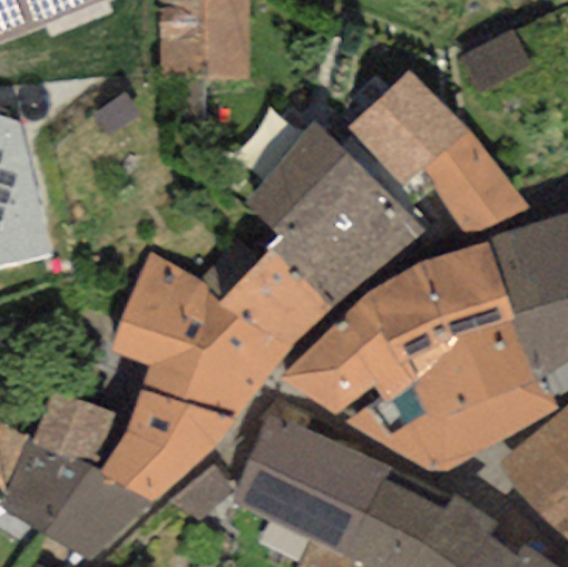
[(0,0),(0,40),(100,0),(0,0)]
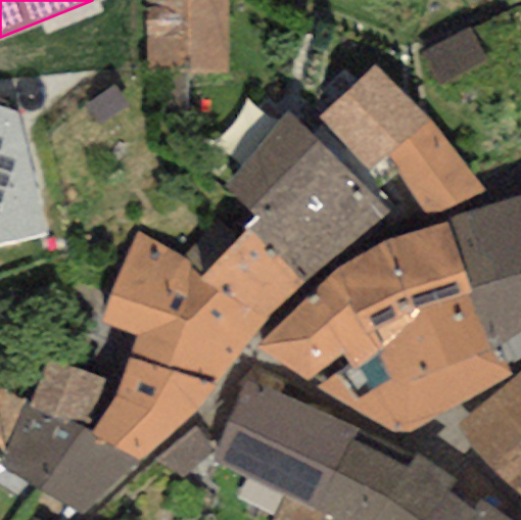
[(146,0),(150,64),(187,63),(187,71),(230,68),(227,0),(146,0)]
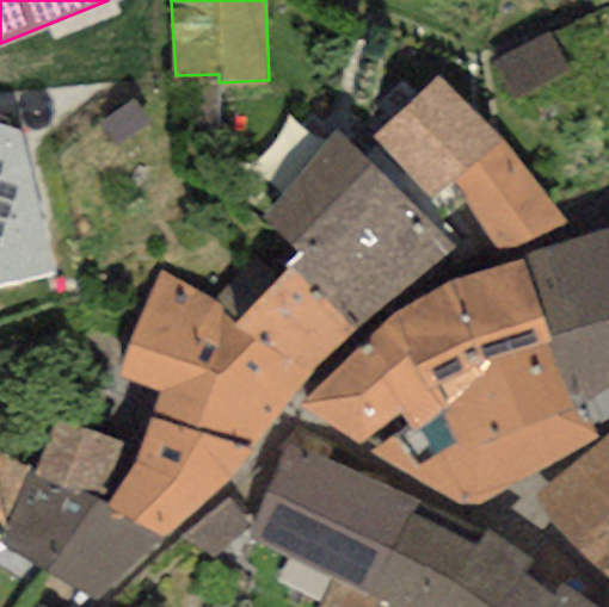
[(555,20),(497,53),(514,82),(572,51),(555,20)]
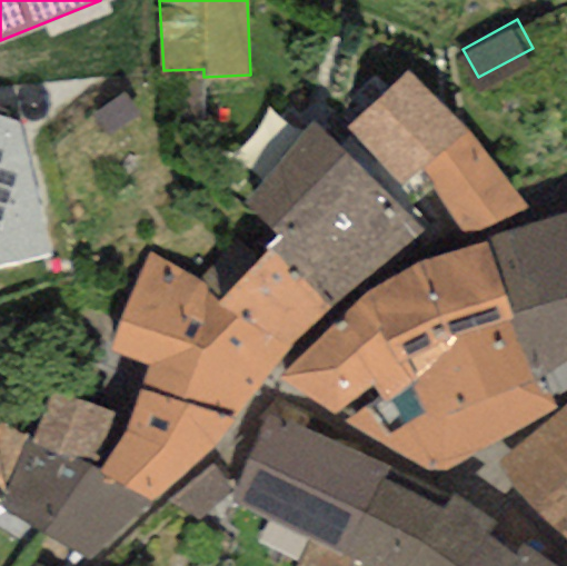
[(408,67),(347,128),(414,201),(437,185),(420,167),(468,131),(408,67)]
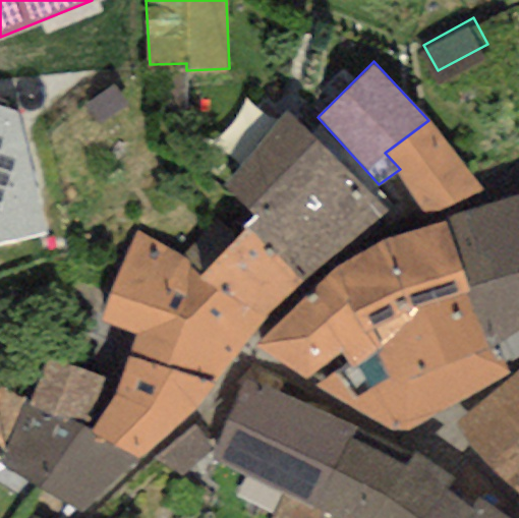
[(18,111),(0,105),(0,239),(47,228),(18,111)]
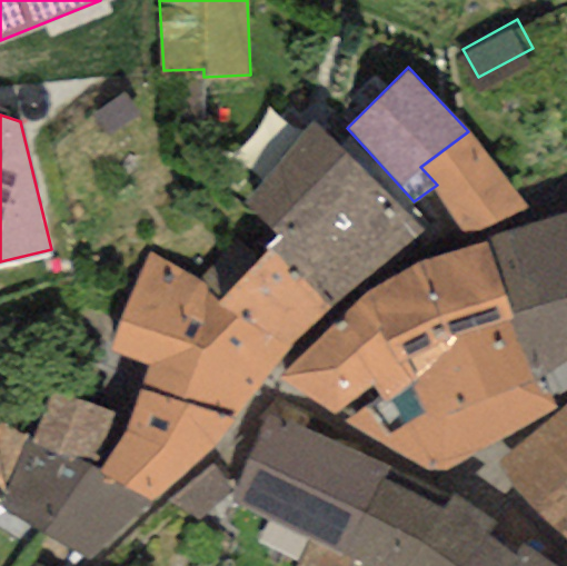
[(317,122),(242,198),(277,231),(265,245),(268,249),(334,310),(419,224),(317,122)]
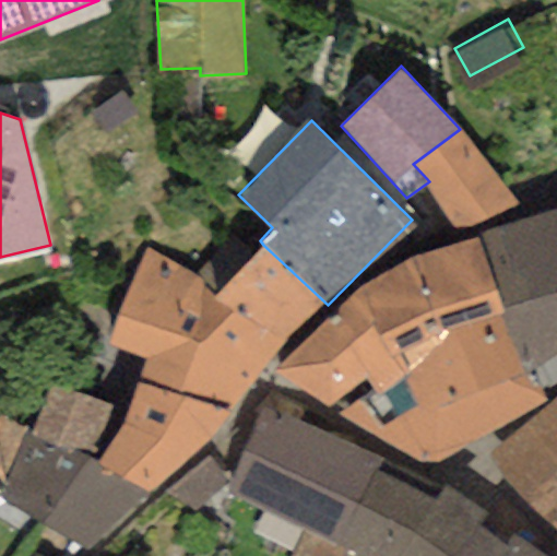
[(521,203),(460,129),(413,164),(429,181),(457,227),(521,203)]
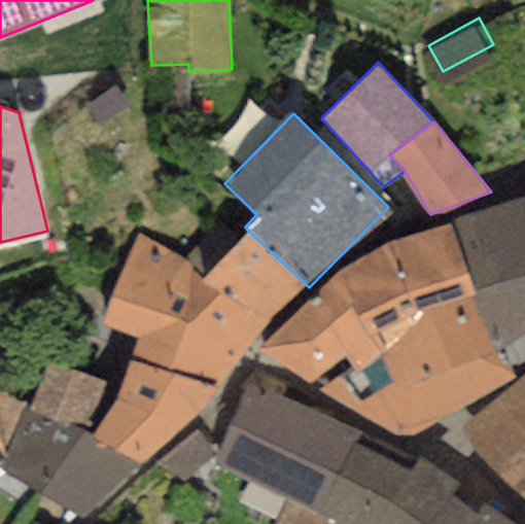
[(524,195),(508,201),(524,254),(524,195)]
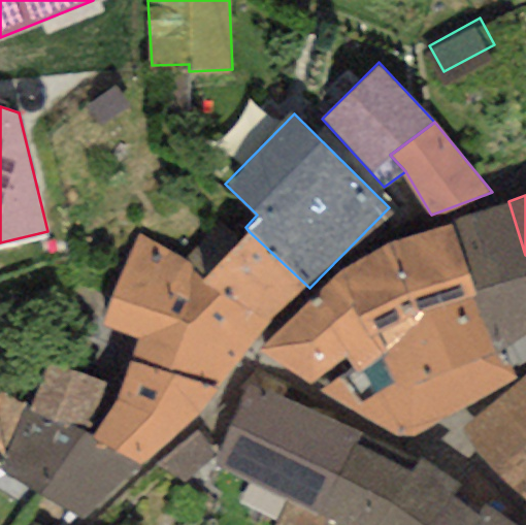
[(525,255),(508,201),(456,219),(478,288),(474,290),(470,292),(472,296),(498,351),(516,376),(525,369),(525,255)]
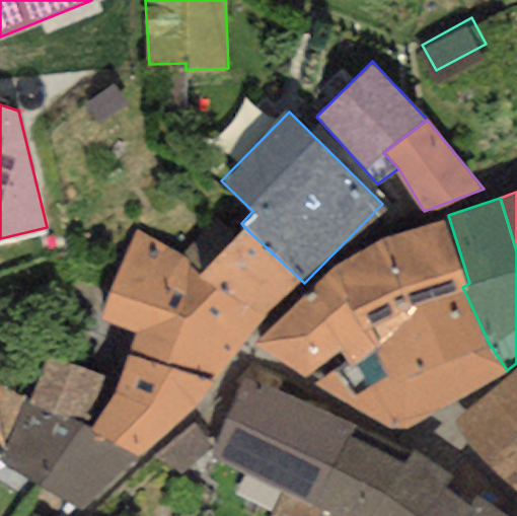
[(466,285),(443,219),(385,236),(328,271),(273,324),(257,344),(305,377),(308,375),(340,351),(347,360),(352,366),(417,305),(464,291),(462,287),(466,285)]
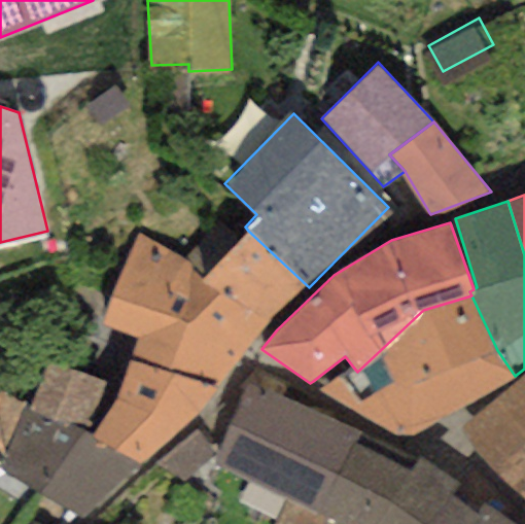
[(248,231),(203,278),(270,320),(309,287),(248,231)]
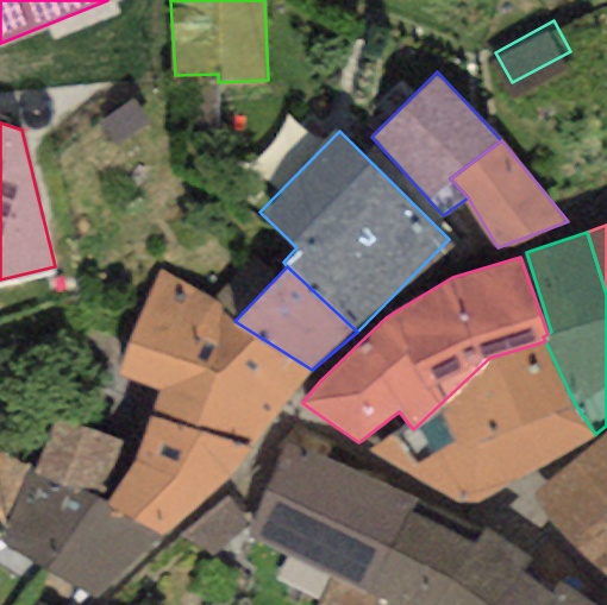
[(219,301),(160,271),(120,372),(161,392),(151,415),(250,448),(312,370),(235,321),(219,310),(219,301)]
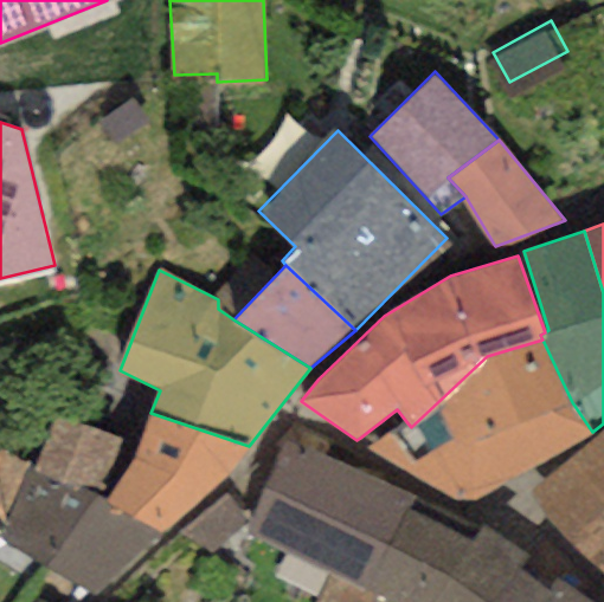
[(572,402),(543,340),(487,356),(411,427),(405,420),(368,446),(456,499),(476,500),(533,467),(592,432),(572,402)]
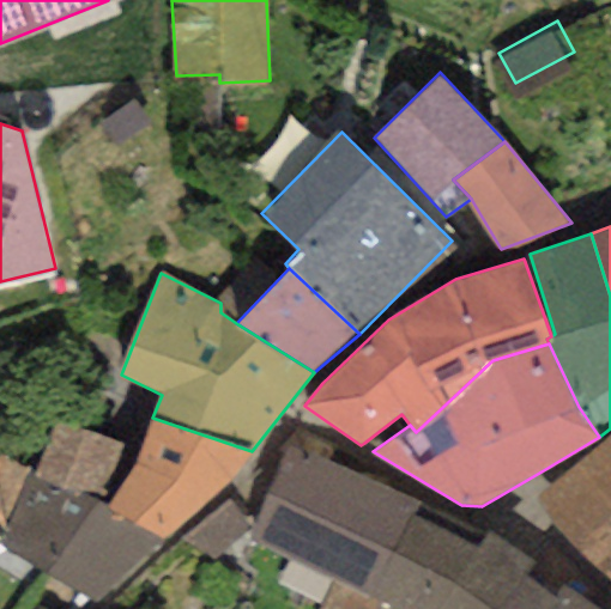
[(252,451),(152,418),(139,449),(132,468),(104,511),(163,540),(230,475),(252,451)]
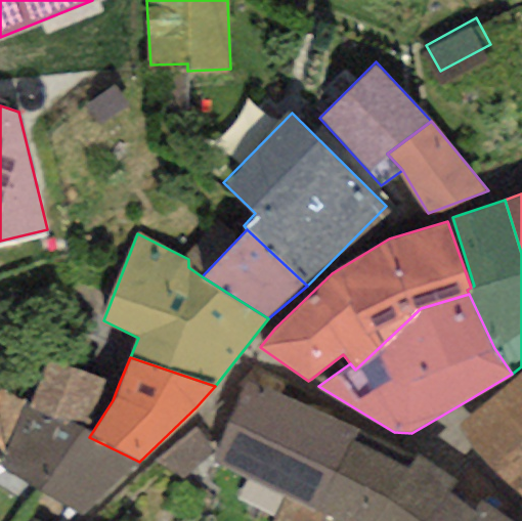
[(30,400),(25,406),(89,437),(113,400),(119,384),(50,360),(30,400)]
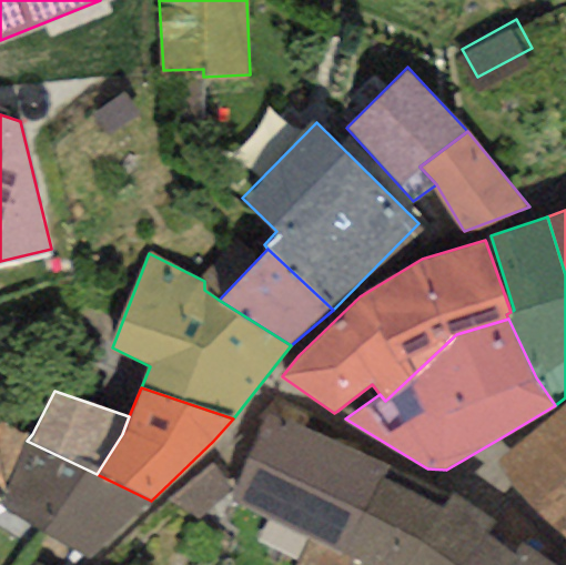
[(314,413),(272,394),(235,488),(231,501),(311,538),(337,551),(390,464),(305,423),(314,413)]
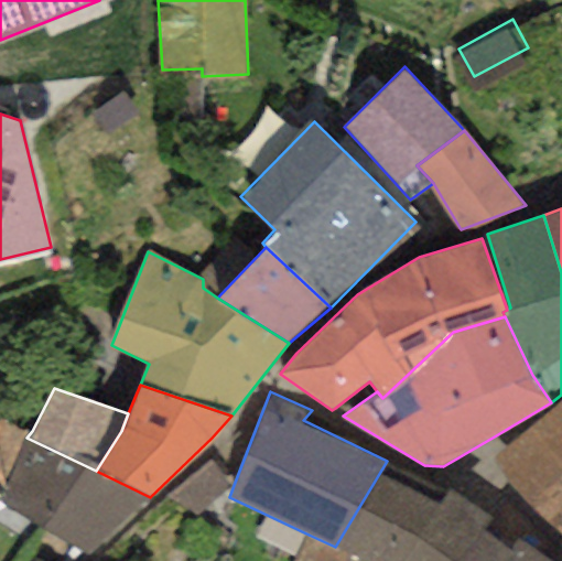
[(561,399),(553,408),(495,455),(561,524),(561,399)]
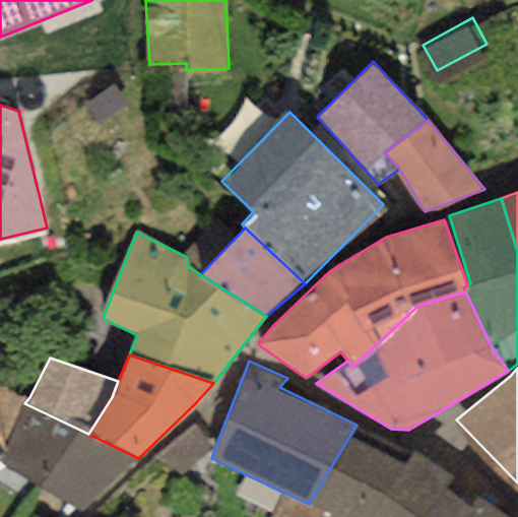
[(0,442),(3,444),(24,403),(29,397),(0,385),(0,442)]
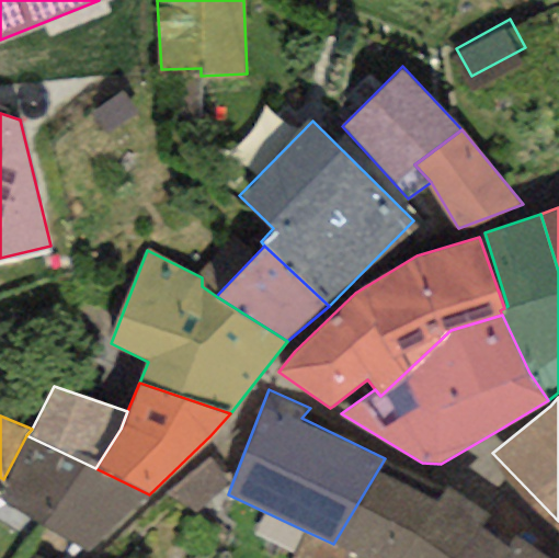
[(95,468),(26,435),(3,479),(0,485),(0,498),(87,548),(149,494),(95,468)]
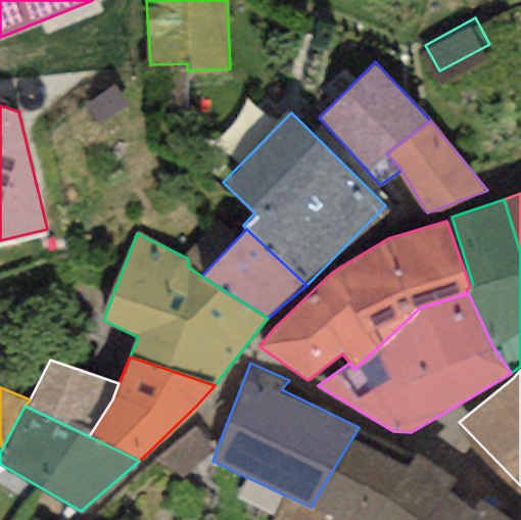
[(197,424),(154,459),(184,475),(217,450),(197,424)]
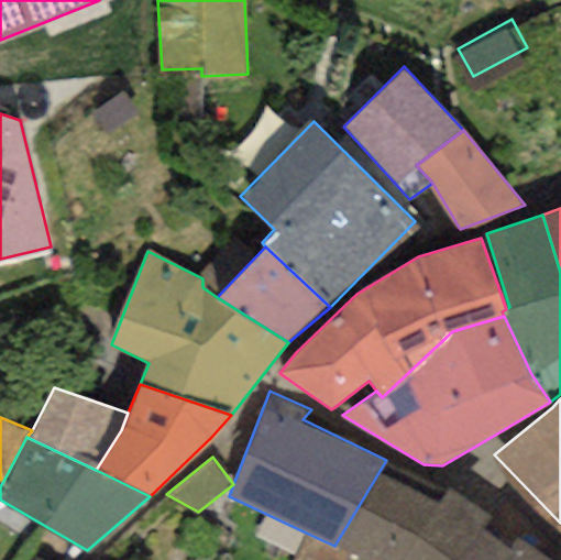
[(398,559),(449,489),(386,460),(334,546),(352,555),(363,559),(398,559)]
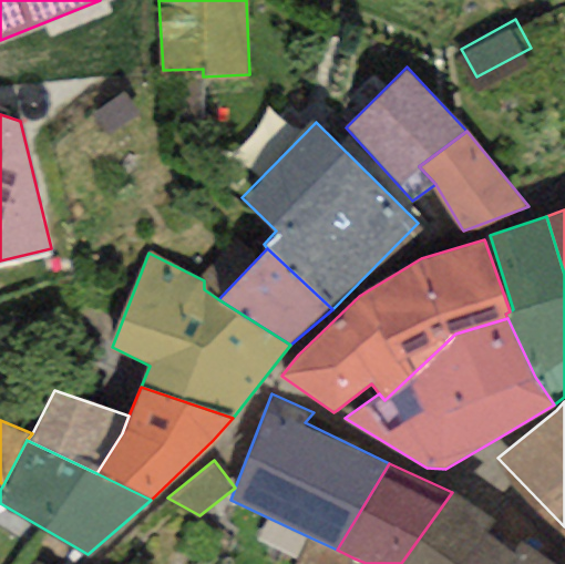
[(495,520),(452,492),(401,563),(462,563),(488,530),(495,520)]
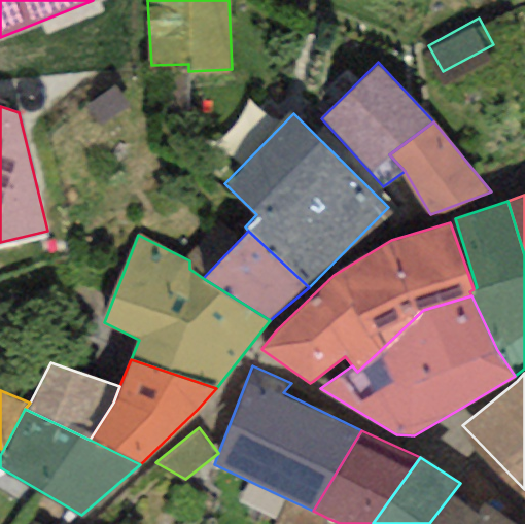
[(480,514),(453,492),(429,523),(517,523),(486,501),(480,514)]
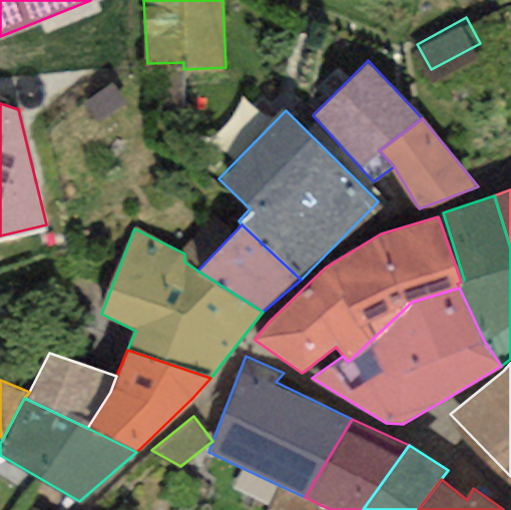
[(317,509),(321,505),(305,497),(281,486),(267,509),(317,509)]
